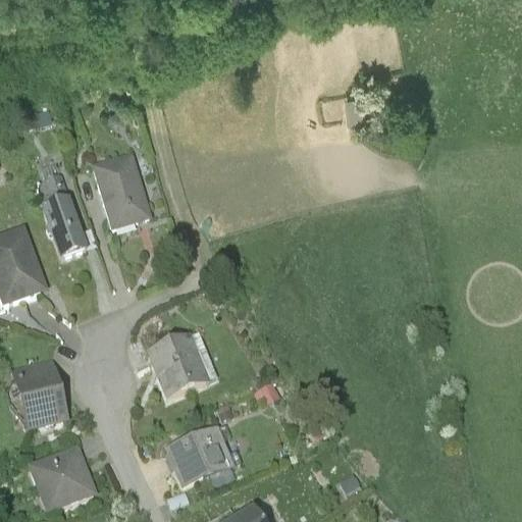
[(383,89),(345,95),(349,119),(387,113),(383,89)]
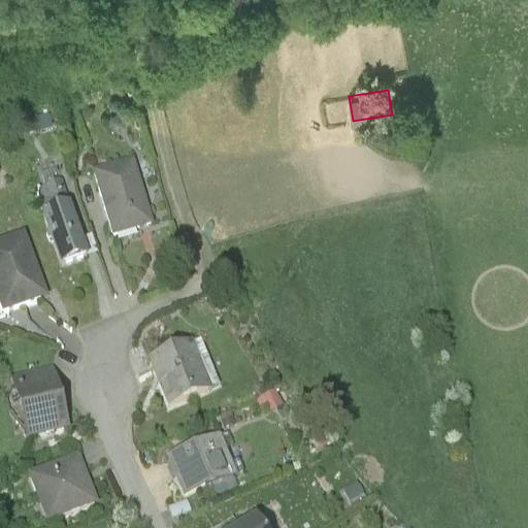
[(94,168),(113,235),(154,223),(134,157),(94,168)]
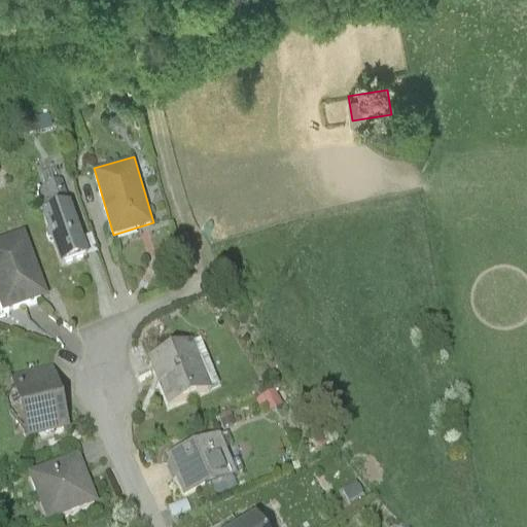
[(53,203),(41,207),(47,223),(46,227),(49,236),(53,238),(61,259),(89,249),(61,174),(43,180),(53,203)]
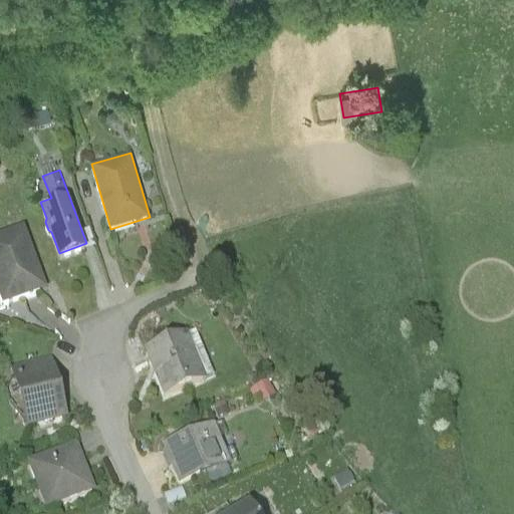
[(24,219),(0,228),(0,289),(3,299),(48,282),(24,219)]
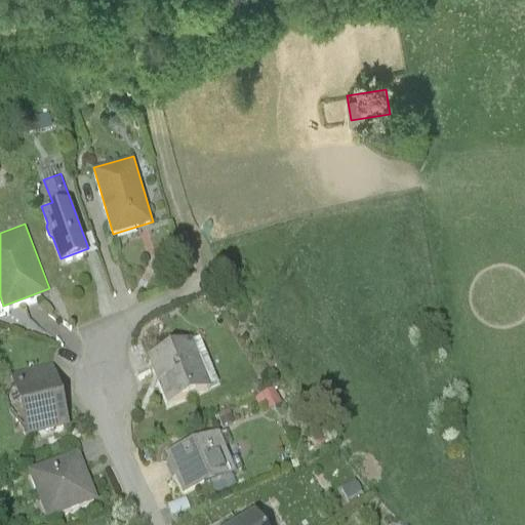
[(199,332),(148,354),(168,404),(219,382),(199,332)]
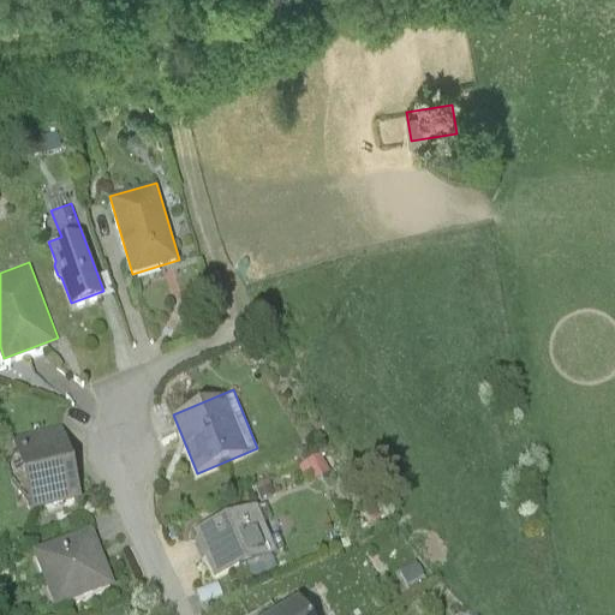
[(63,419),(12,433),(34,507),(83,494),(63,419)]
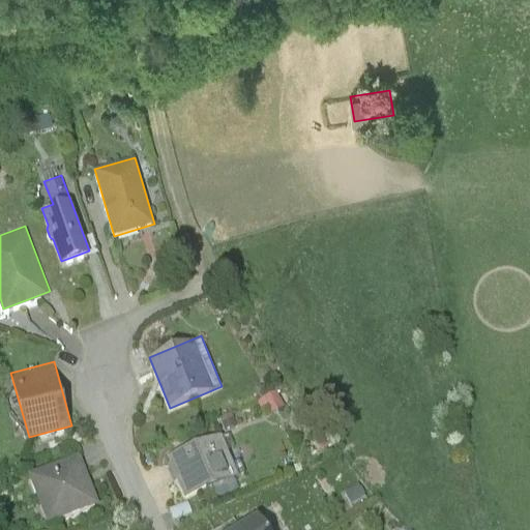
[(275,395),(256,405),(260,413),(266,410),(270,418),(284,411),(275,395)]
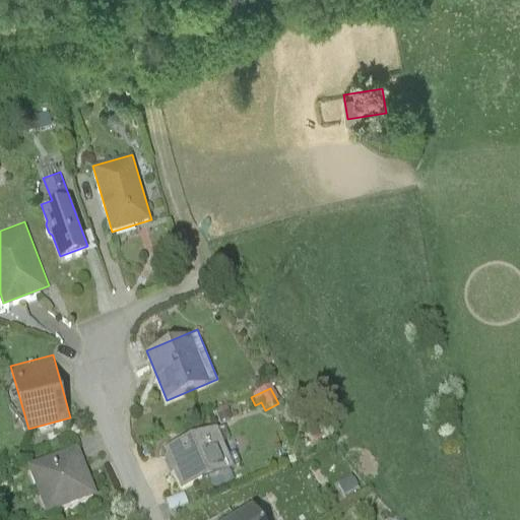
[(230,411),(217,416),(220,424),(233,418),(230,411)]
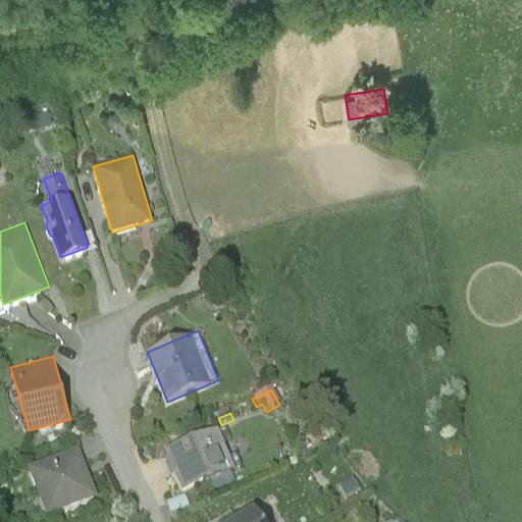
[(226,425),(164,451),(181,492),(235,471),(230,460),(239,456),(226,425)]
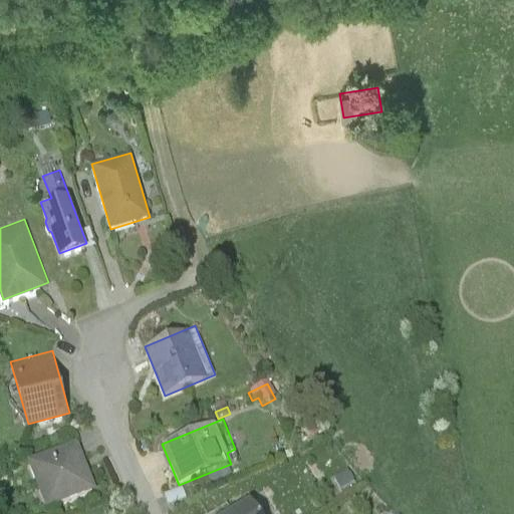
[(77,438),(27,457),(46,505),(96,485),(77,438)]
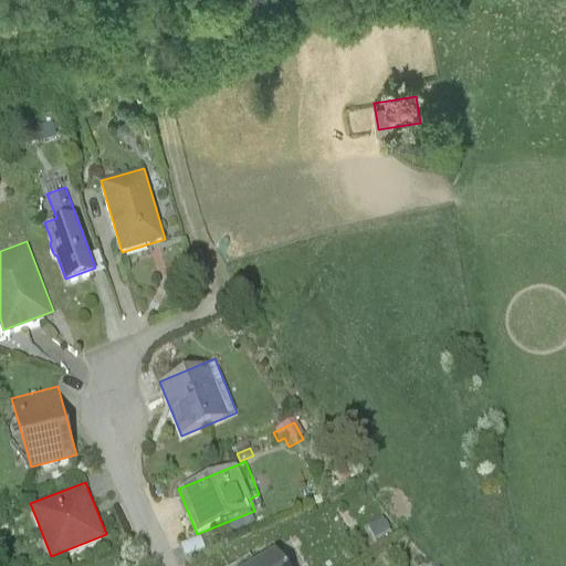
[(305,565),(335,565),(391,542),(367,488),(292,521),(297,533),(292,535),(305,565)]
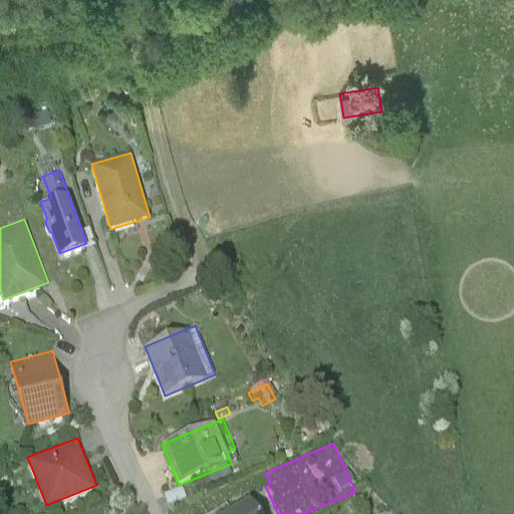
[(169,502),(186,496),(183,487),(166,492),(169,502)]
